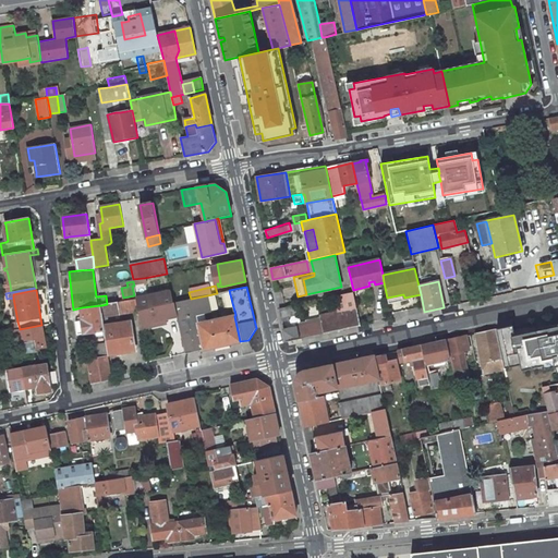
[(173,303),(171,291),(136,299),(138,311),(141,324),(166,318),(166,320),(178,318),(174,302),(173,303)]
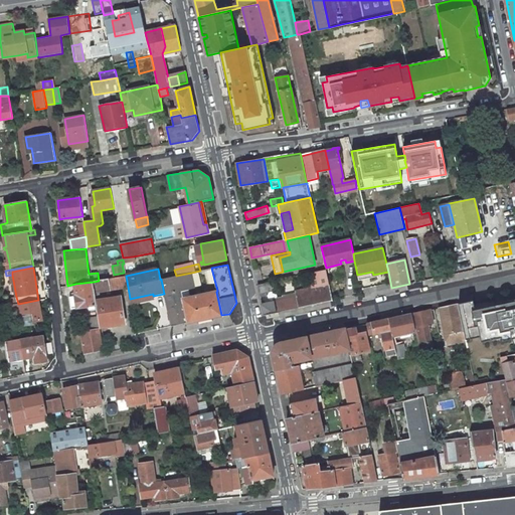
[(299,308),(333,301),(326,270),(308,274),(312,287),(295,291),(297,298),(299,308)]
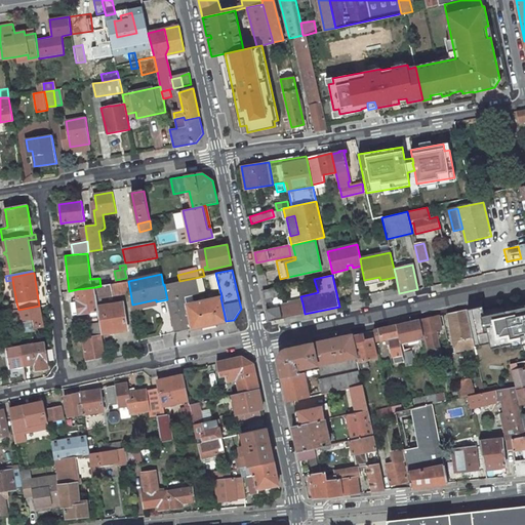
[(380,280),(379,277),(364,280),(365,285),(380,282),(380,280)]
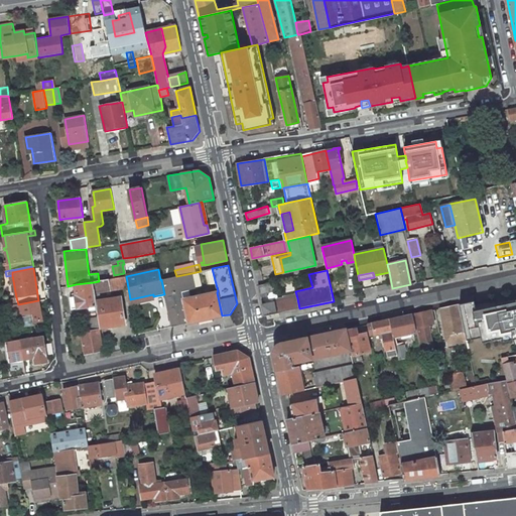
[(172,327),(189,323),(184,299),(183,299),(182,292),(196,289),(191,273),(176,276),(161,279),(164,294),(172,327)]
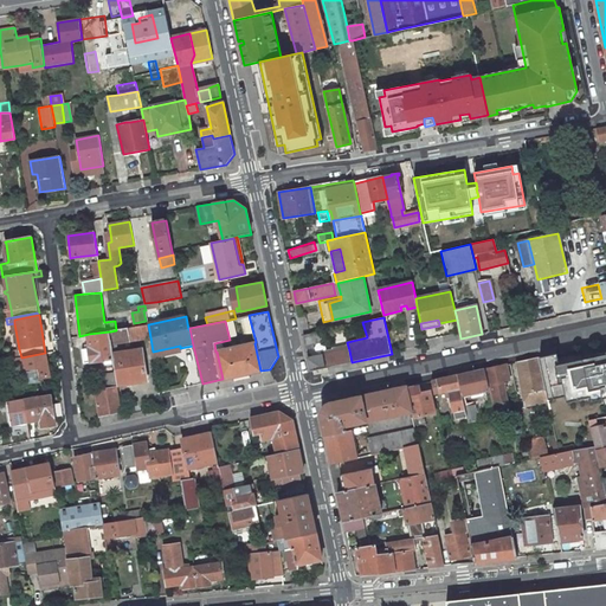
[(150,337),(148,324),(127,328),(129,341),(150,337)]
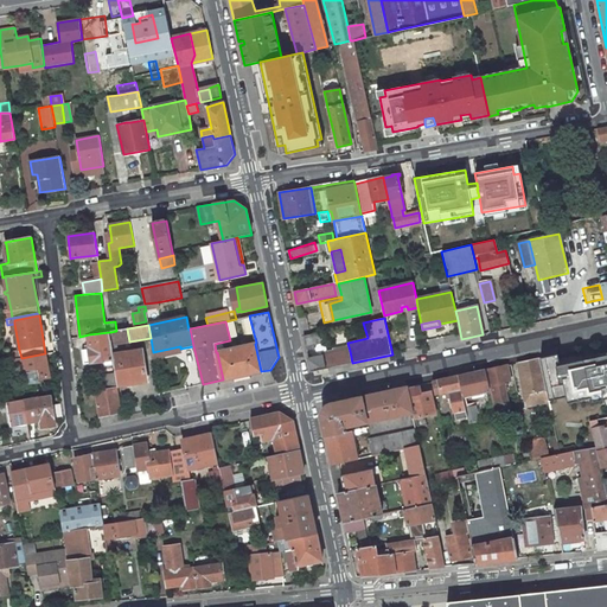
[(112,340),(113,344),(129,342),(127,328),(116,331),(110,332),(112,340)]
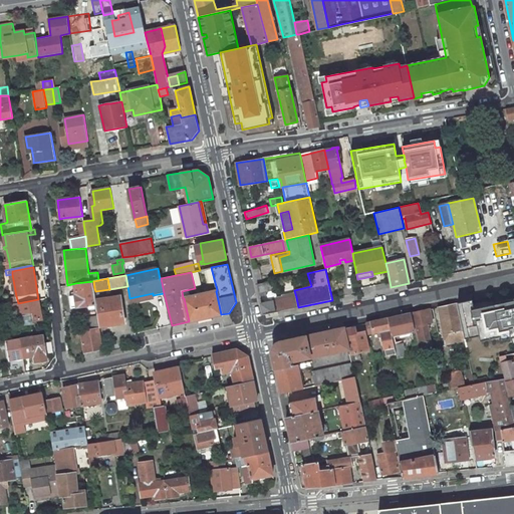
[(93,281),(75,283),(76,292),(76,295),(72,296),(69,296),(71,308),(96,305),(96,300),(95,291),(94,288),(93,281)]
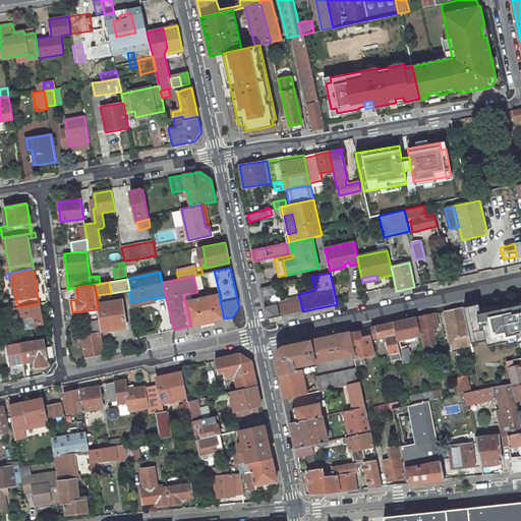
[(278,292),(276,285),(261,288),(264,300),(269,299),(268,295),(278,292)]
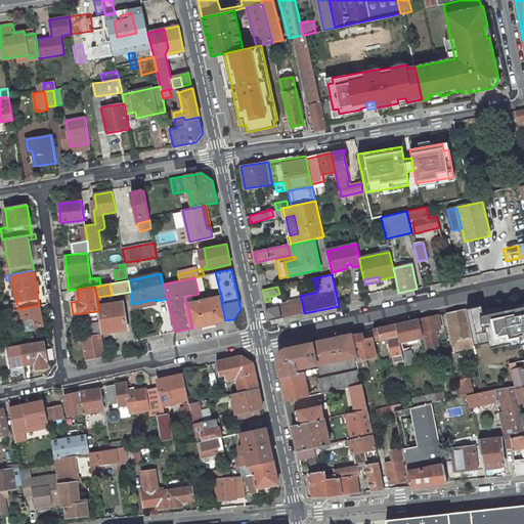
[(192,328),(225,320),(220,297),(187,304),(192,328)]
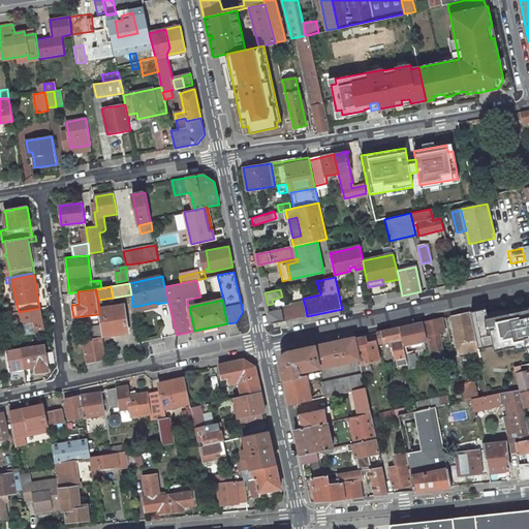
[(134,312),(158,307),(157,304),(157,302),(133,307),(134,312)]
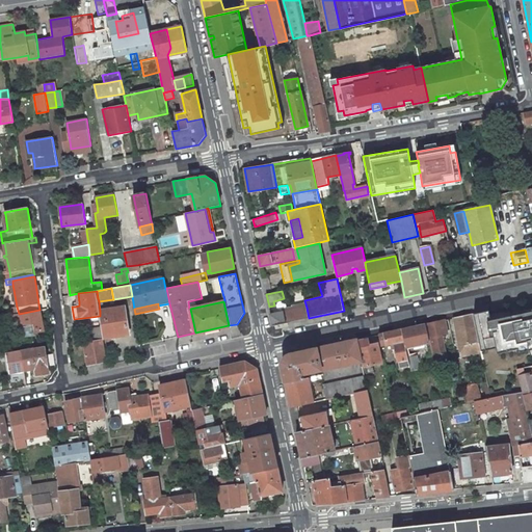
[(103,339),(129,335),(125,307),(100,311),(100,316),(102,327),(103,339)]
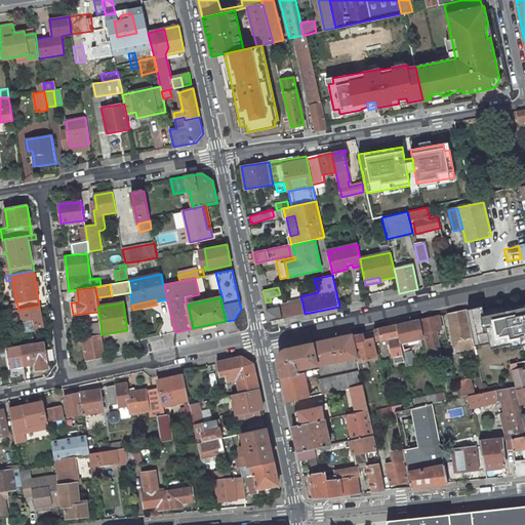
[(305,314),(303,304),(268,310),(270,321),(282,319),(305,314)]
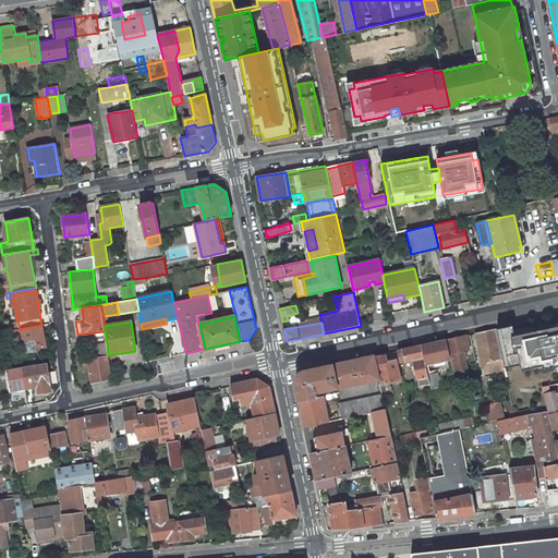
[(505,370),(506,368),(504,362),(519,359),(522,370),(544,365),(543,362),(553,360),(555,366),(557,365),(557,324),(535,329),(534,326),(513,331),(512,326),(496,330),(505,370)]
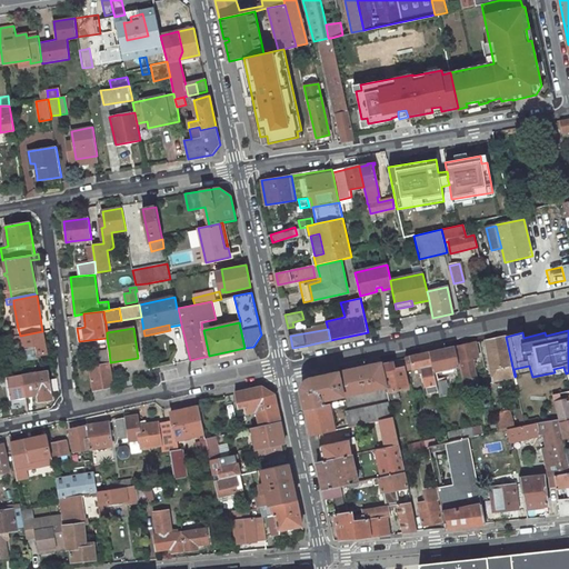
[(48,353),(43,331),(42,331),(20,336),(15,337),(16,342),(20,341),(25,361),(35,359),(35,356),(38,356),(48,353)]
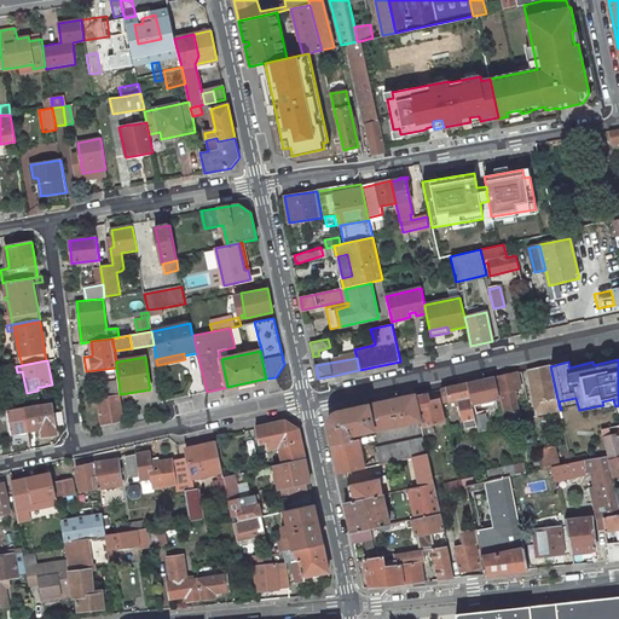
[(560,410),(550,366),(528,371),(537,415),(560,410)]
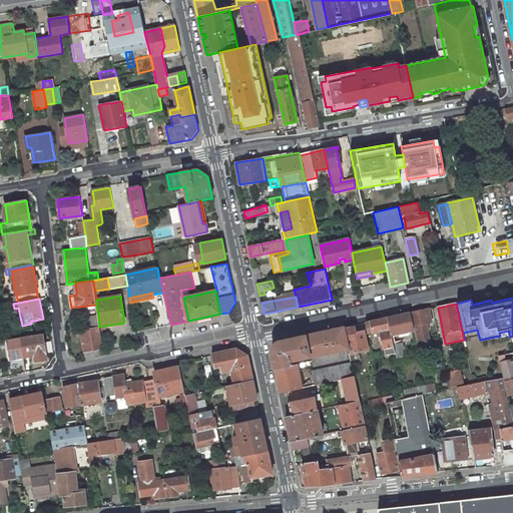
[(418,351),(431,348),(425,323),(431,322),(429,309),(410,313),(414,330),(418,351)]
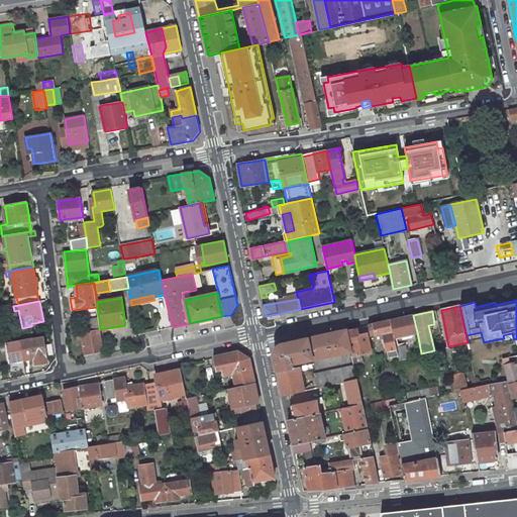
[(394,337),(417,332),(413,315),(390,320),(394,337)]
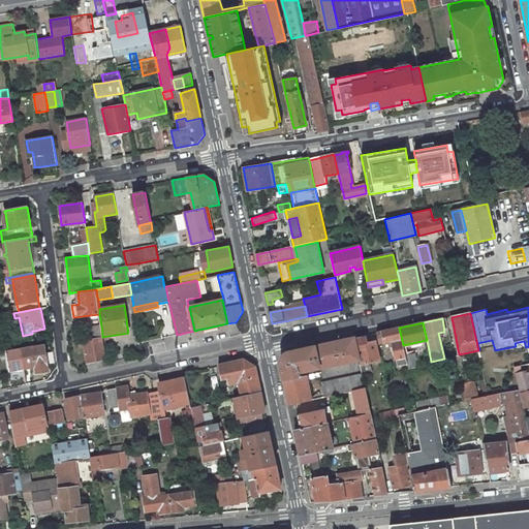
[(106,360),(102,337),(101,325),(86,328),(88,340),(83,341),(87,364),(106,360)]
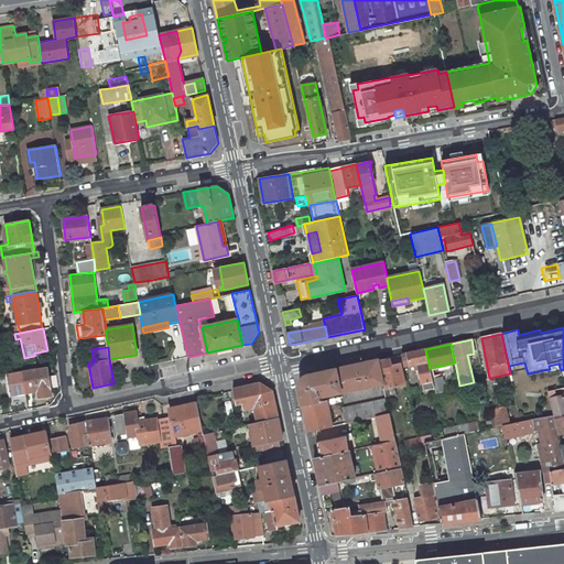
[(434,388),(433,380),(430,368),(425,349),(408,354),(410,365),(418,364),(424,390),(434,388)]
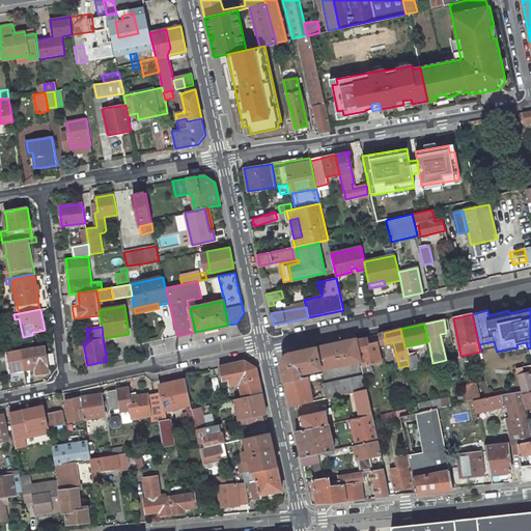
[(19,341),(21,350),(33,347),(32,339),(19,341)]
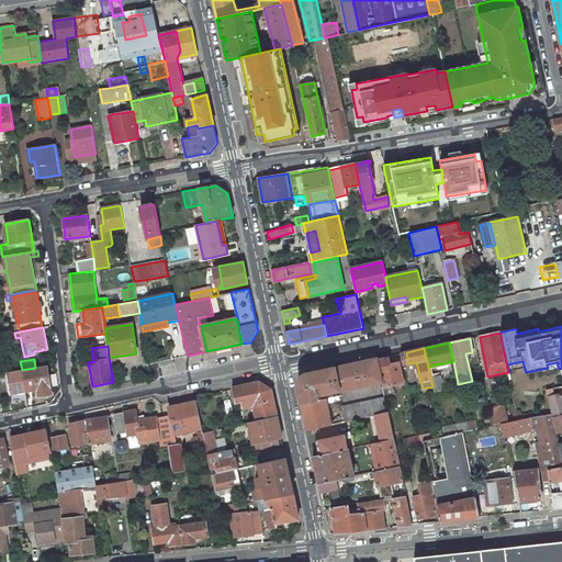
[(372,383),(381,382),(379,367),(377,359),(368,360),(372,383)]
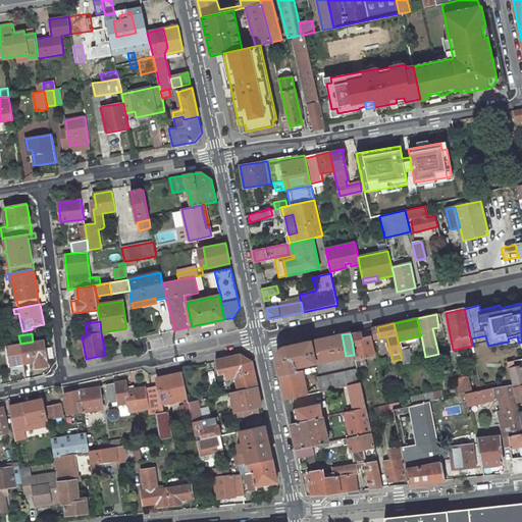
[(346,356),(342,334),(283,347),(276,358),(280,376),(298,373),(297,371),(296,367),(346,356)]
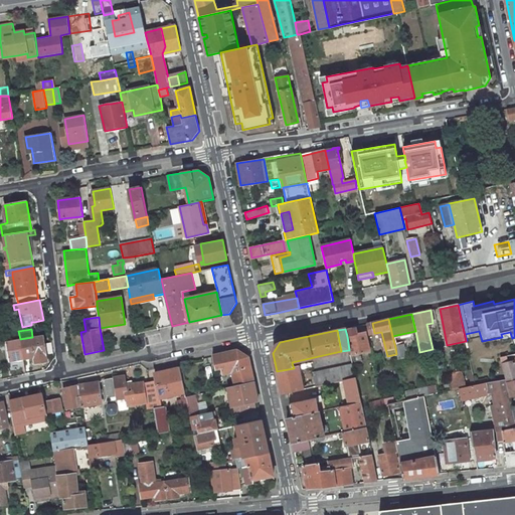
[(351,355),(369,351),(365,332),(357,334),(348,336),(347,336),(349,350),(351,355)]
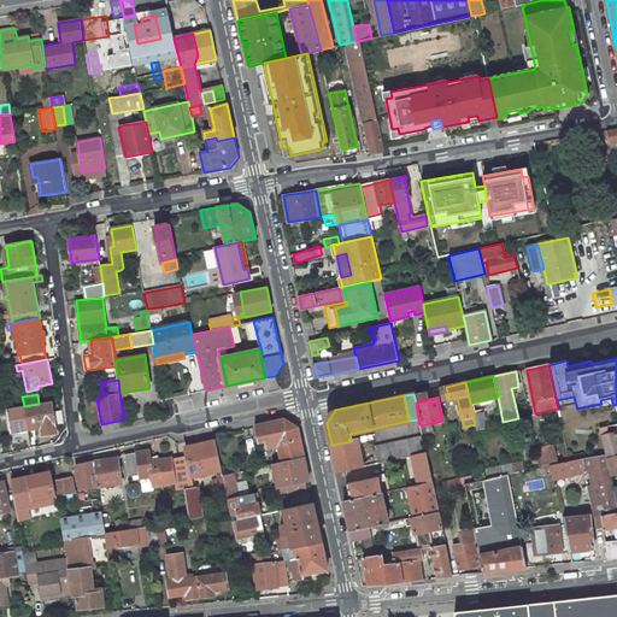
[(43,435),(58,434),(52,401),(39,404),(24,406),(28,430),(42,427),(43,435)]
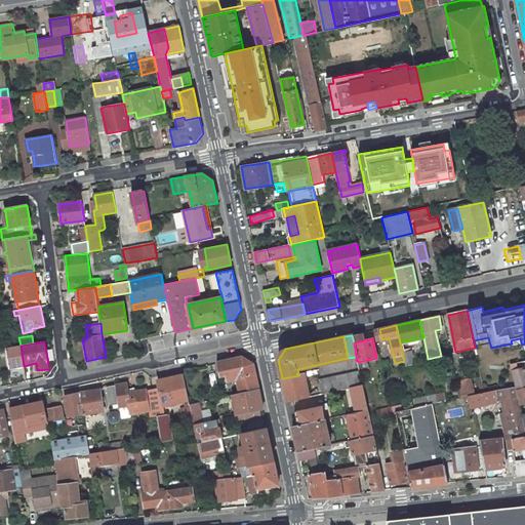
[(21,346),(0,349),(1,354),(8,353),(11,368),(24,366),(21,346)]
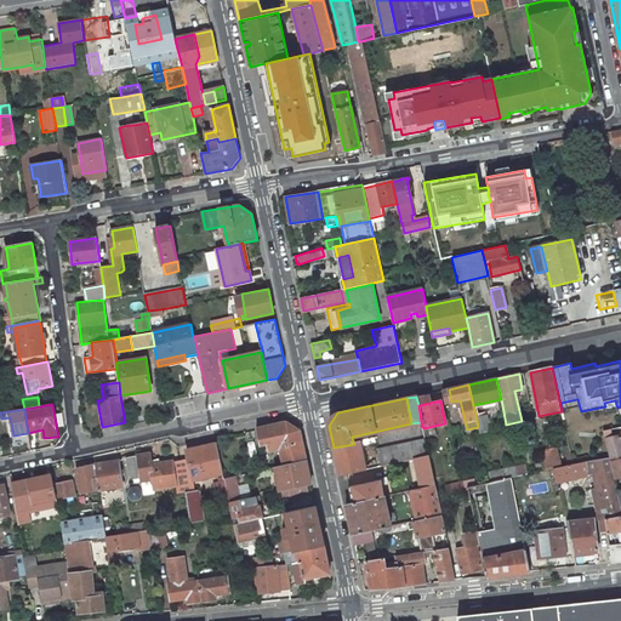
[(479,432),(489,431),(486,416),(477,419),(478,427),(479,432)]
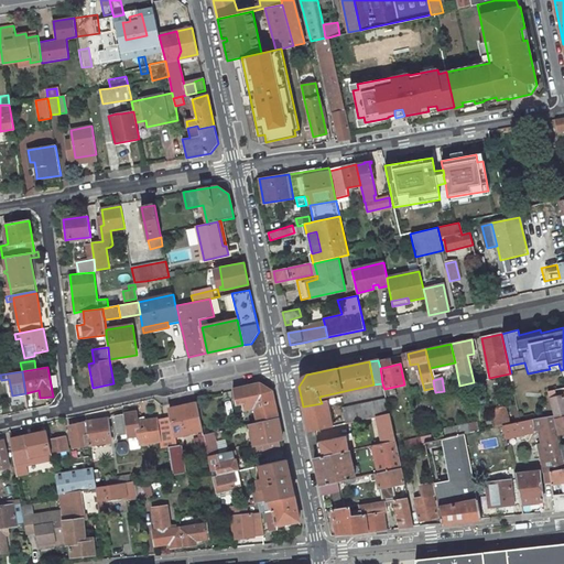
[(114,383),(93,388),(94,396),(115,390),(114,383)]
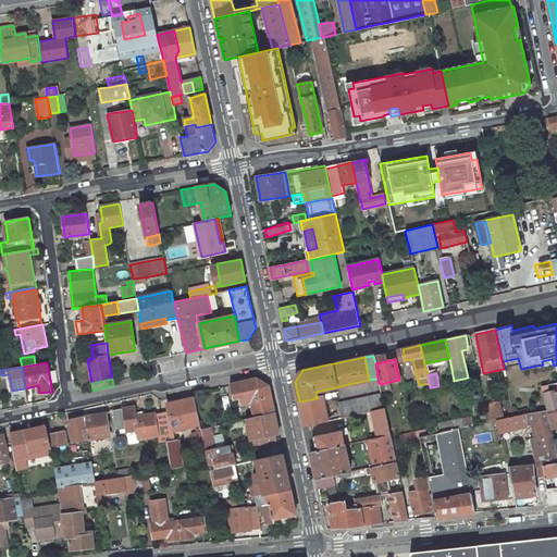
[(242,404),(251,403),(255,417),(274,412),(269,386),(257,379),(230,384),(233,399),(240,398),(242,404)]
